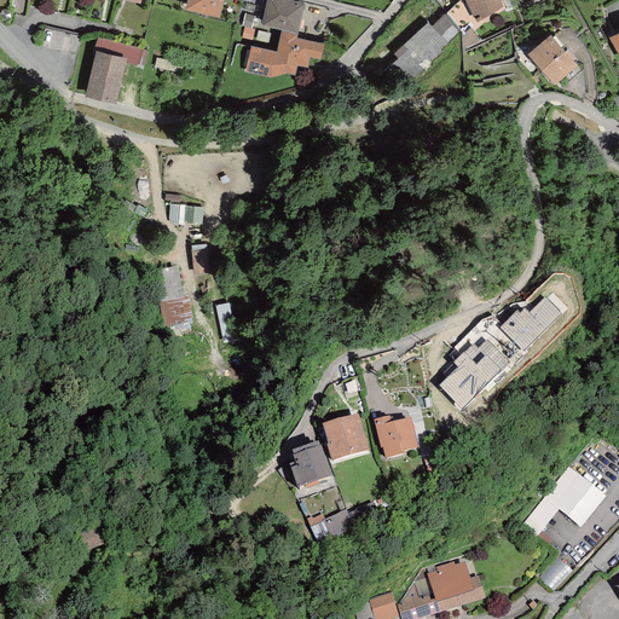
[(219,0),(190,0),(189,5),(217,12),(219,0)]
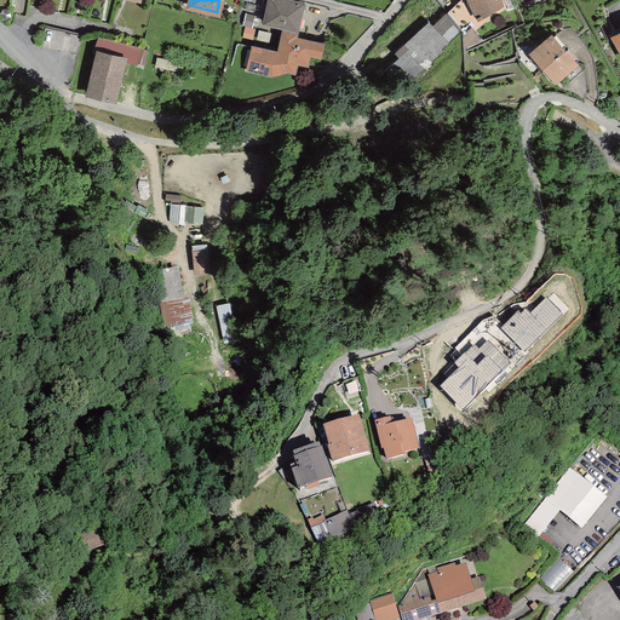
[(286,27),(296,29),(302,4),(283,0),(269,0),(265,22),(286,27)]
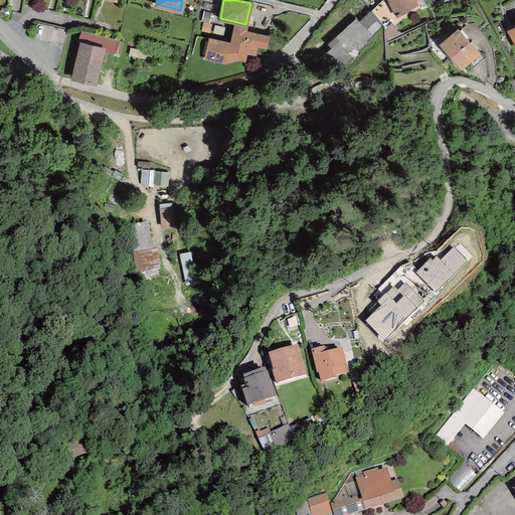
[(384,28),(388,26),(421,7),(417,0),(411,0),(413,3),(397,13),(389,0),(381,0),(371,10),(383,26),(384,28)]
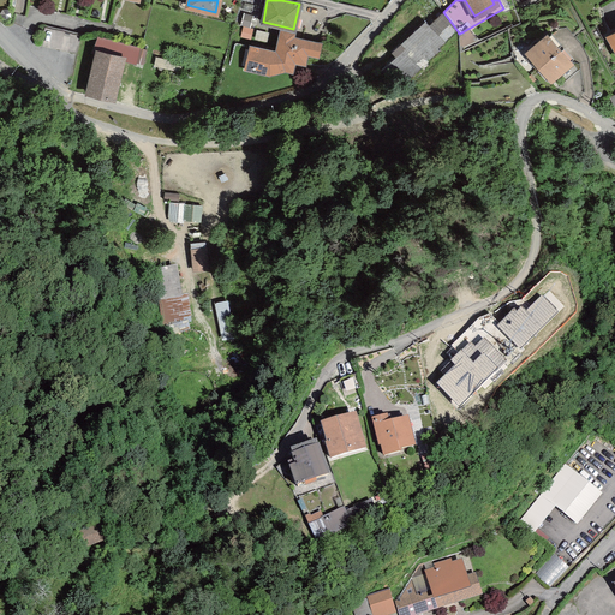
[(465,0),(475,16),(494,4),(491,0),(465,0)]
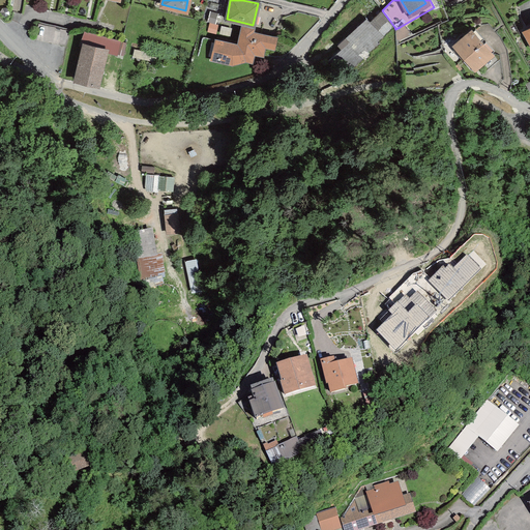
[(348,74),(394,27),(382,10),(370,22),(366,18),(337,45),(341,49),(327,61),(348,74)]
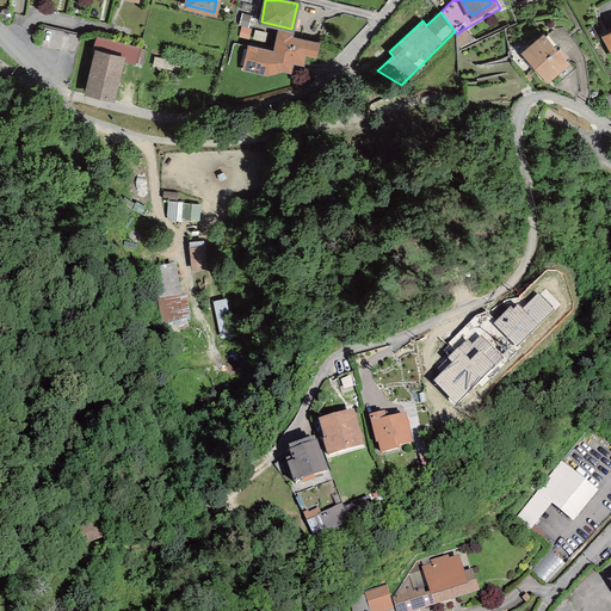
[(248,28),(252,16),(242,13),(239,25),(248,28)]
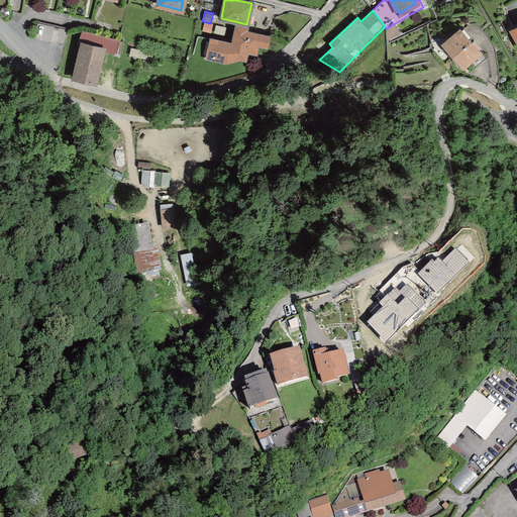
[(245,32),(246,24),(238,22),(236,29),(232,44),(211,39),(207,58),(226,63),(239,59),(244,60),(246,52),(255,54),(257,45),(268,47),(270,37),(245,32)]
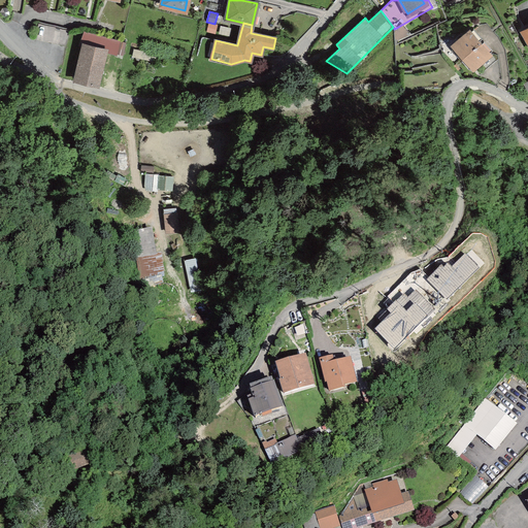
[(398,27),(394,29),(393,30),(394,39),(406,33),(403,26),(399,29),(398,27)]
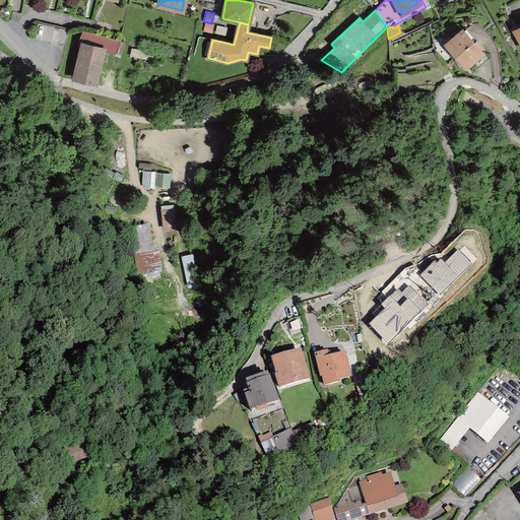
[(465,67),(482,52),(463,29),(445,45),(465,67)]
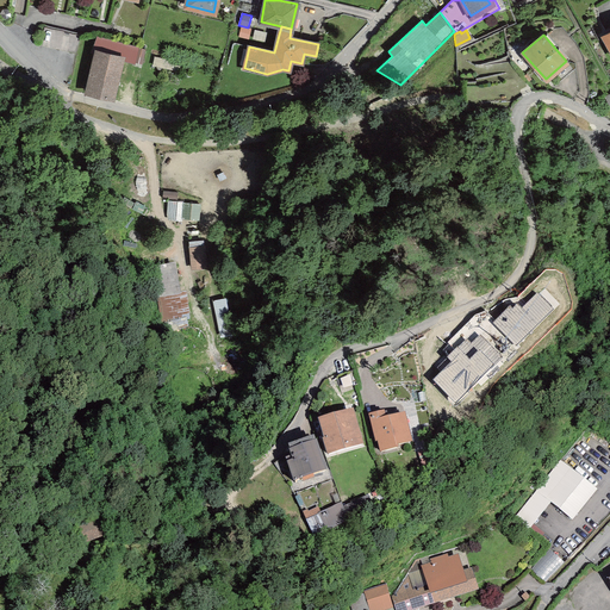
[(142,63),(145,49),(138,48),(135,62),(142,63)]
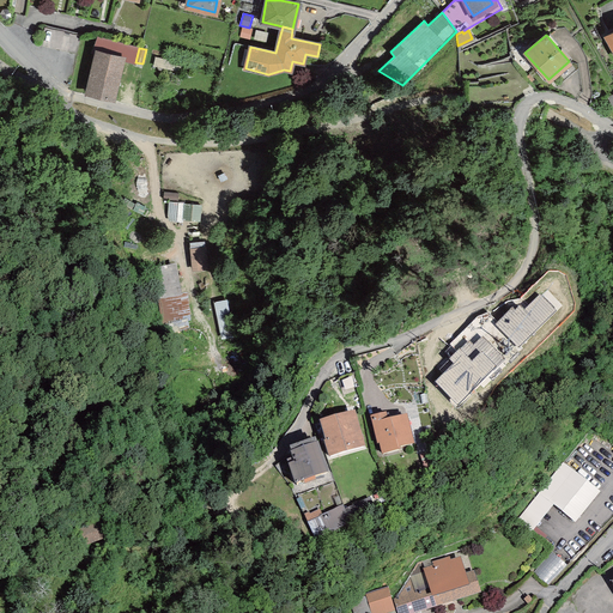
[(110,99),(121,58),(97,52),(87,93),(110,99)]
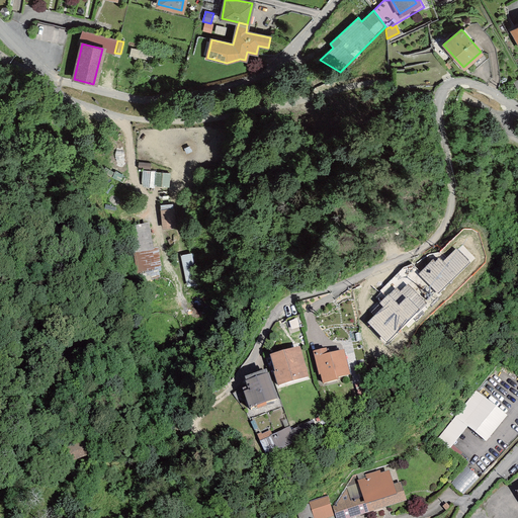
[(141,59),(143,51),(132,49),(130,57),(141,59)]
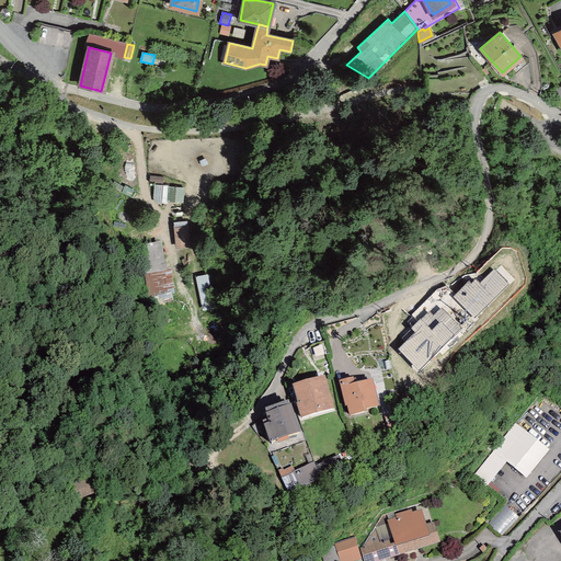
[(184,201),(185,183),(157,182),(155,198),(184,201)]
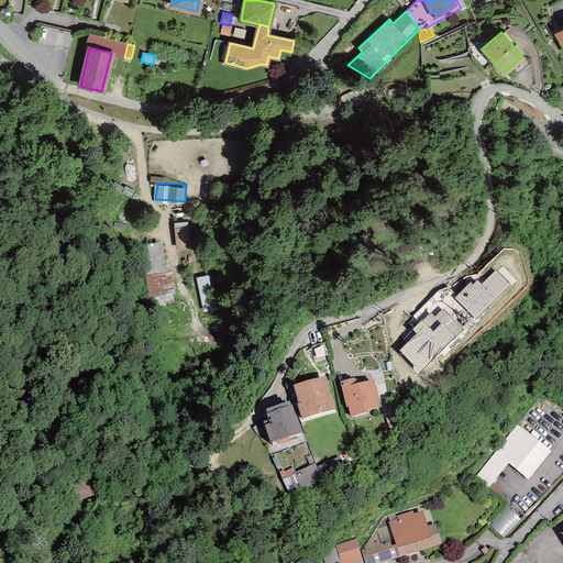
[(177,249),(188,247),(187,227),(176,228),(177,249)]
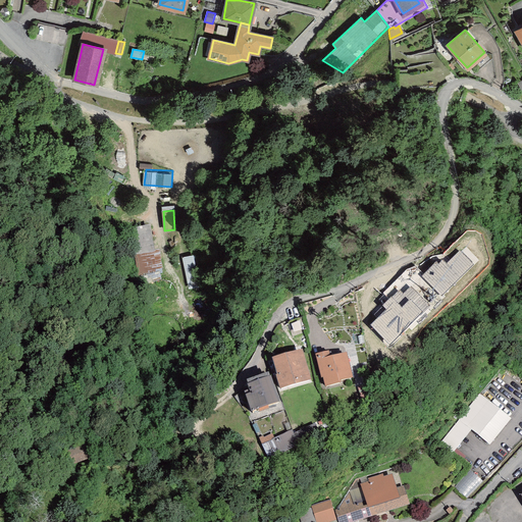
[(137,282),(163,277),(158,251),(155,252),(151,228),(126,233),(137,282)]
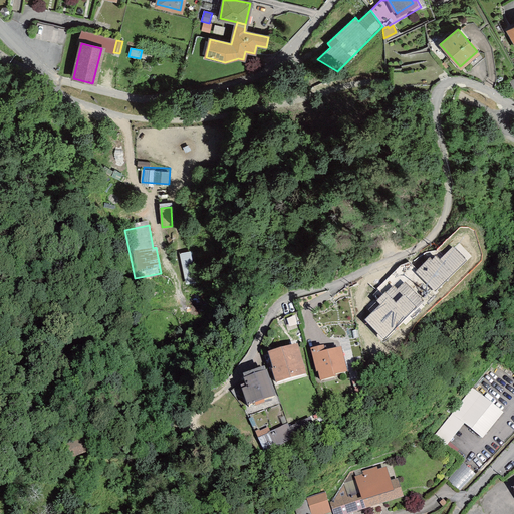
[(193,250),(179,253),(186,286),(200,282),(193,250)]
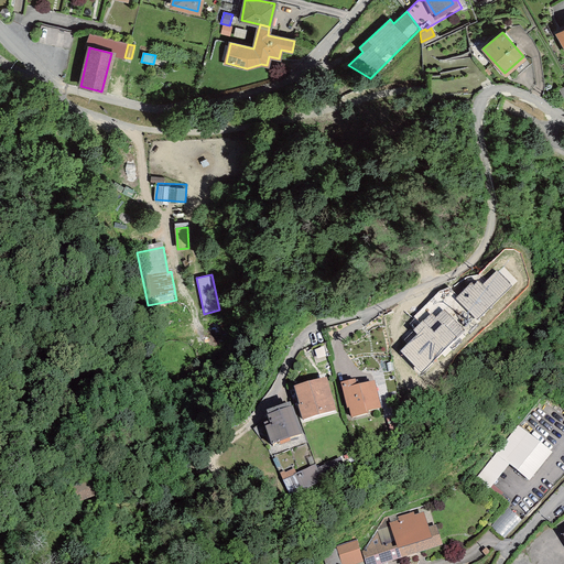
[(464,326),(498,290),(485,278),(470,293),(461,284),(441,304),(464,326)]
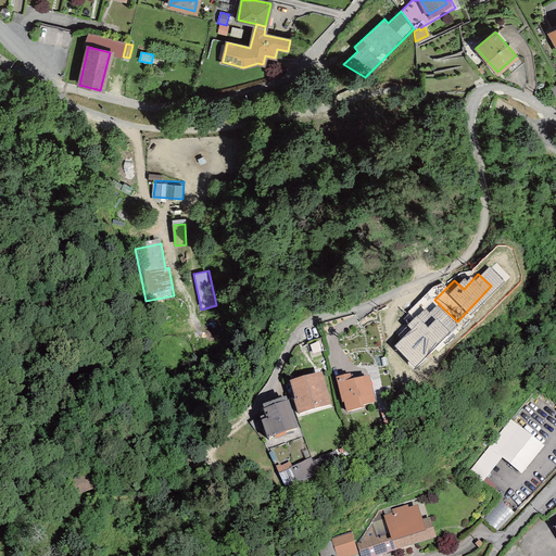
[(445,331),(421,307),(379,350),(402,374),(445,331)]
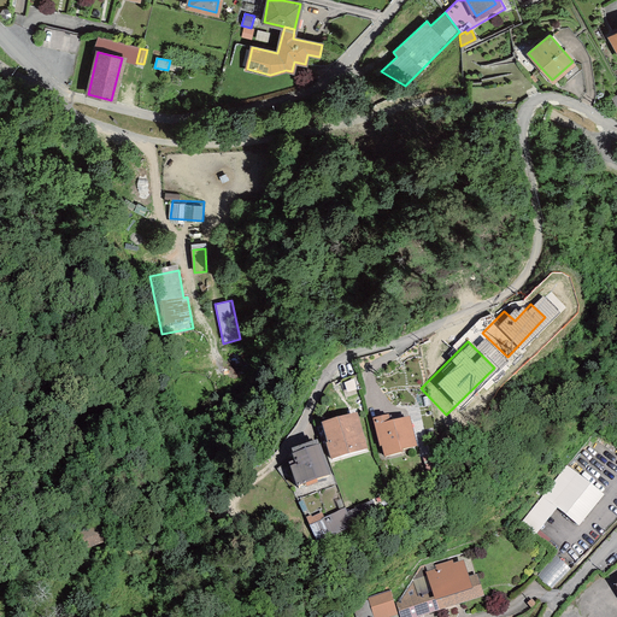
[(345,398),(362,393),(357,376),(340,382),(345,398)]
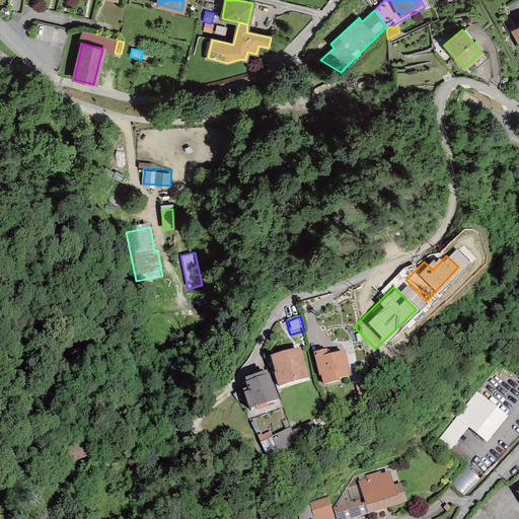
[(281,385),(306,378),(298,351),(272,358),(281,385)]
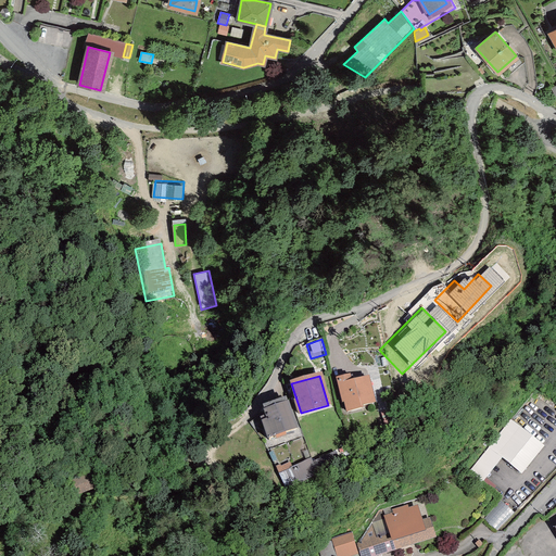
[(350,382),(349,378),(338,381),(343,402),(345,402),(348,411),(361,407),(359,406),(373,403),(366,379),(350,382)]
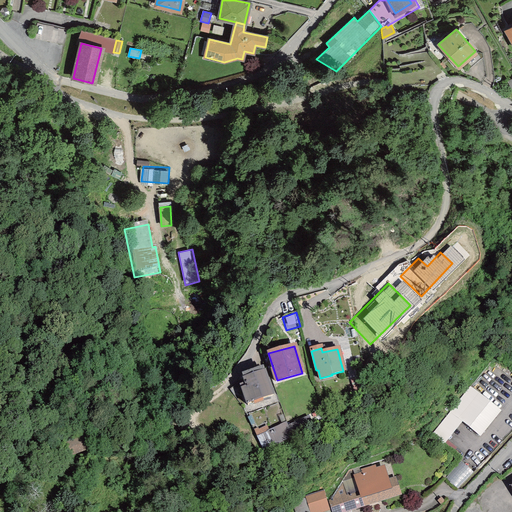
[(247,403),(271,394),(263,373),(244,380),(247,389),(243,390),(247,403)]
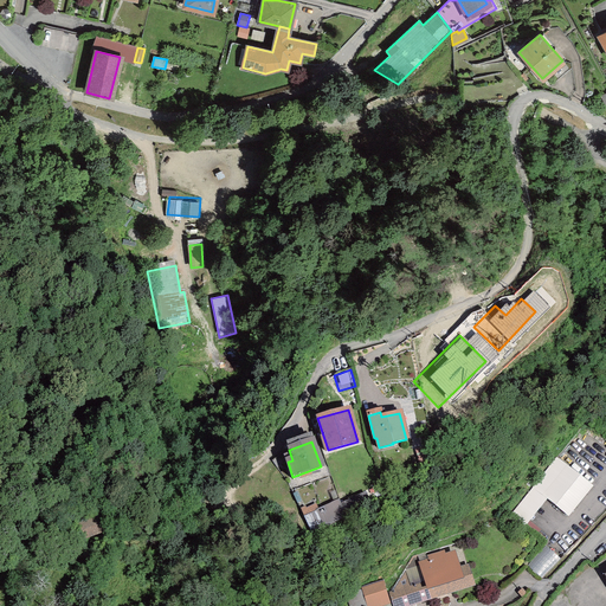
[(567,515),(591,487),(556,459),(534,488),(567,515)]
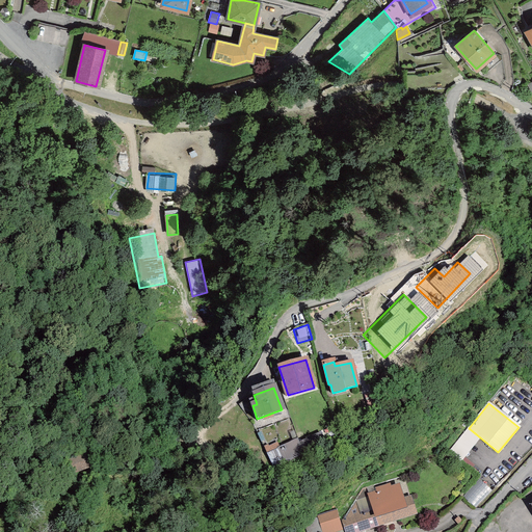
[(459,462),(480,437),(469,428),(448,453),(459,462)]
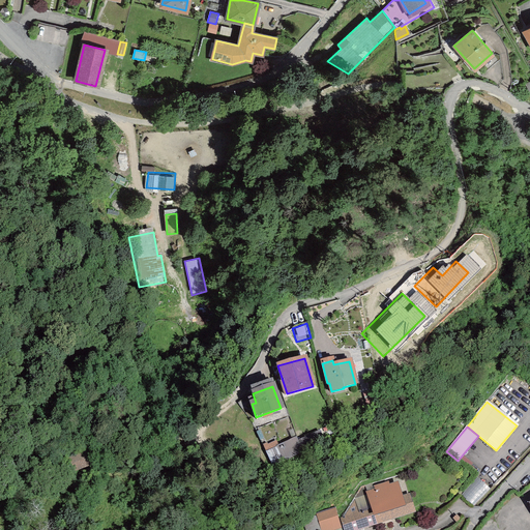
[(297,441),(300,449),(323,439),(319,432),(297,441)]
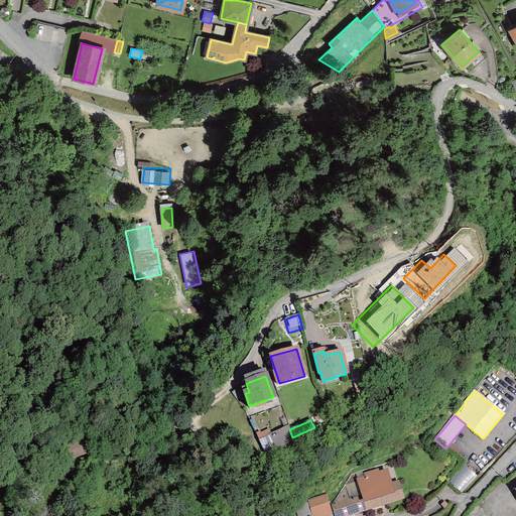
[(292,437),(289,429),(288,427),(259,440),(265,453),(293,439),(292,437)]
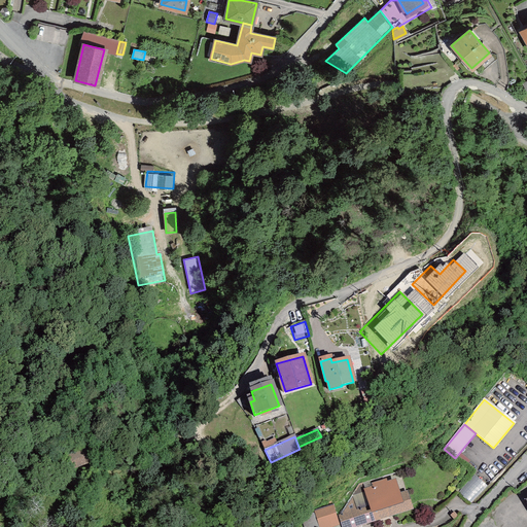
[(69,468),(97,458),(93,447),(66,457),(68,463),(67,464),(69,468)]
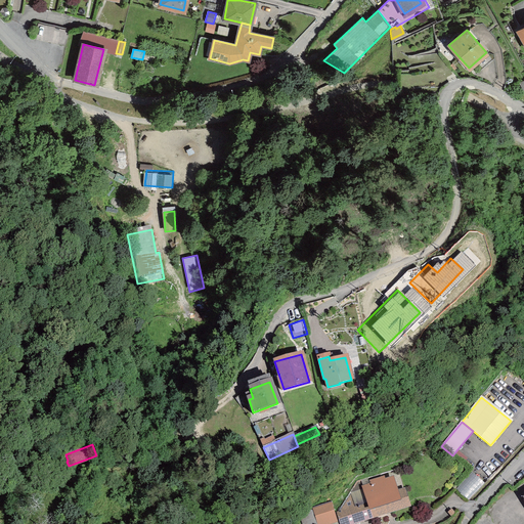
[(455,488),(469,500),(484,484),(472,472),(455,488)]
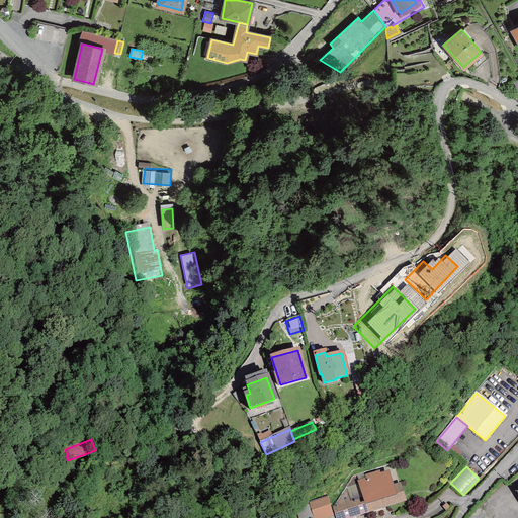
[(379,477),(378,473),(366,478),(367,481),(359,484),(360,486),(348,490),(351,501),(334,506),(337,517),(344,517),(403,499),(400,487),(394,489),(389,473),(379,477)]
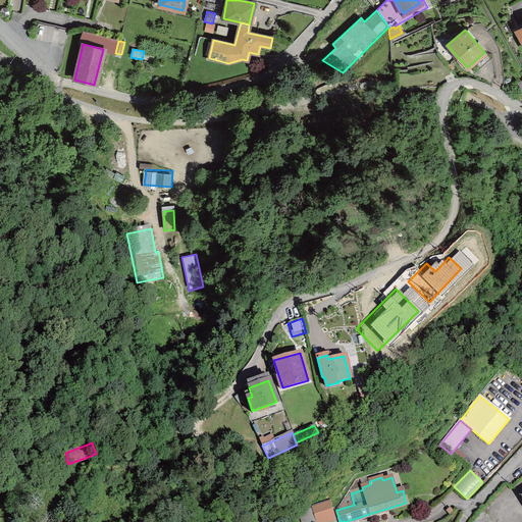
[(312,509),(315,521),(334,521),(329,504),(312,509)]
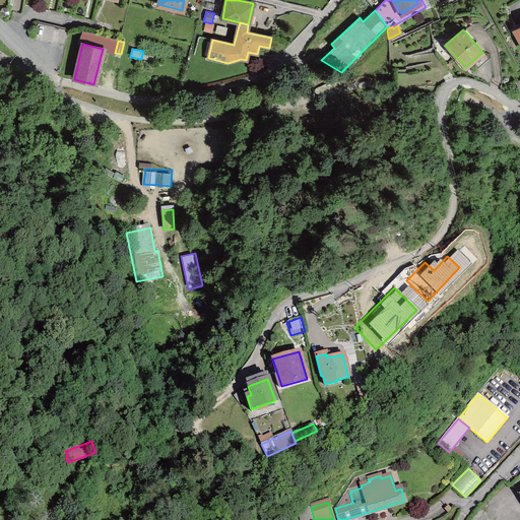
[(300,519),(314,519),(310,507),(297,511),(300,519)]
